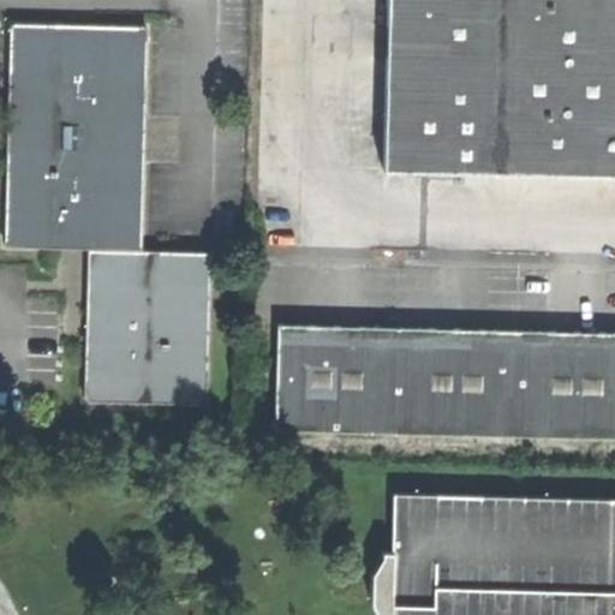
[(384,171),(614,177),(614,0),(389,0),(388,43),(384,171)]
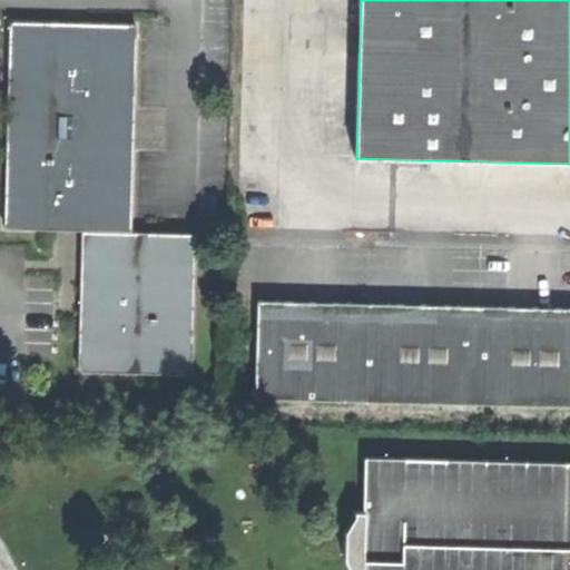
[(16,21),(11,26),(6,225),(11,229),(81,232),(131,233),(138,30),(135,25),(71,23),(16,21)]
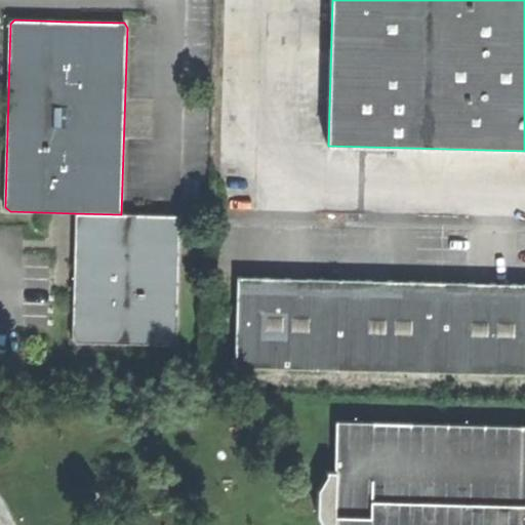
[(180,216),(121,214),(75,213),(74,280),(73,339),(77,345),(175,347),(178,342),(180,216)]
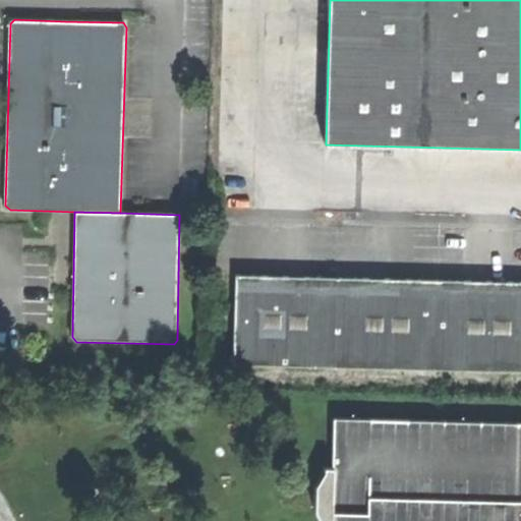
[(283,281),(225,280),(225,368),(282,369),(283,281)]
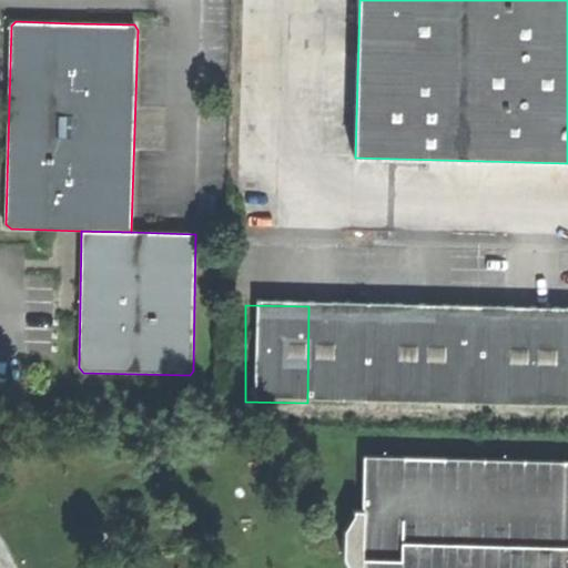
[(369,403),(371,306),(308,306),(307,403),(369,403)]
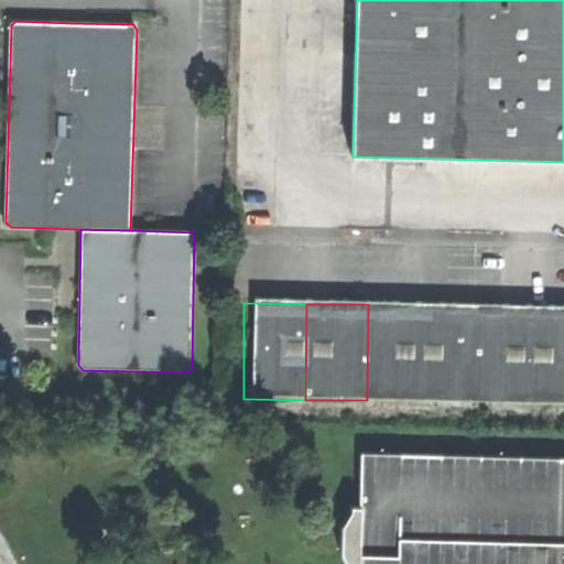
[(430,305),(368,304),(367,400),(429,401),(430,305)]
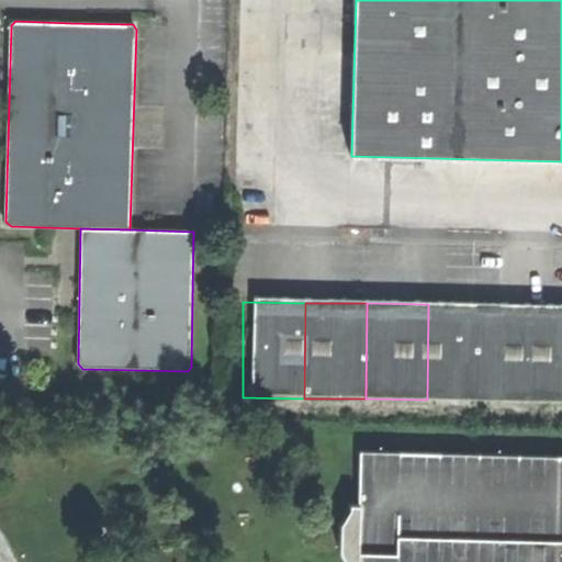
[(490,304),(428,304),(427,400),(487,401),(490,304)]
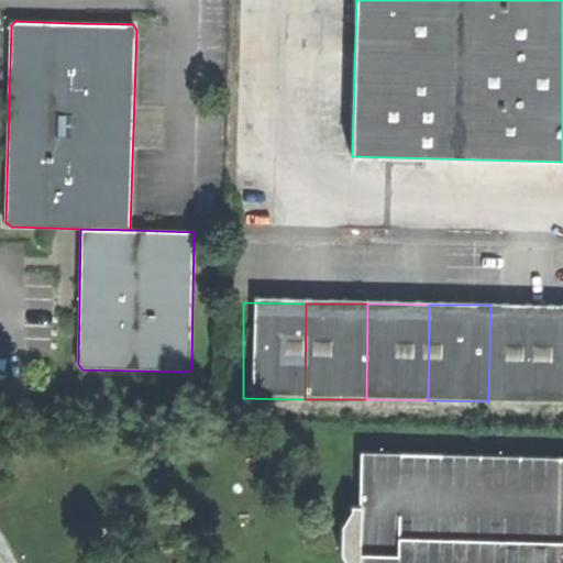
[(562,306),(490,305),(488,401),(562,403),(562,306)]
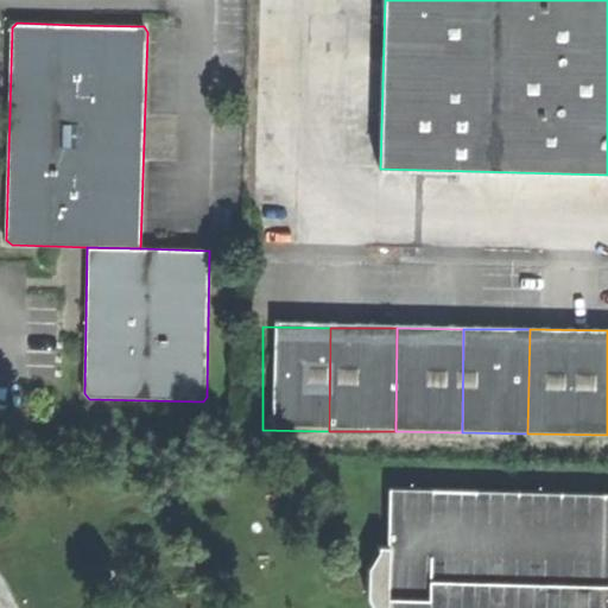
[(390,487),(391,524),(405,523),(405,487),(390,487)]
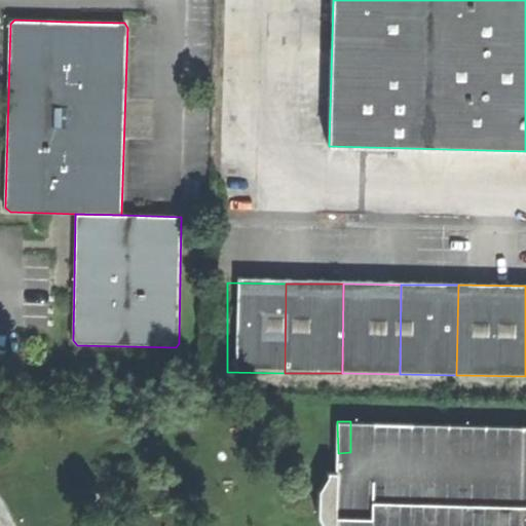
[(525,525),(525,424),(353,423),(352,508),(346,508),(345,525),(525,525)]
